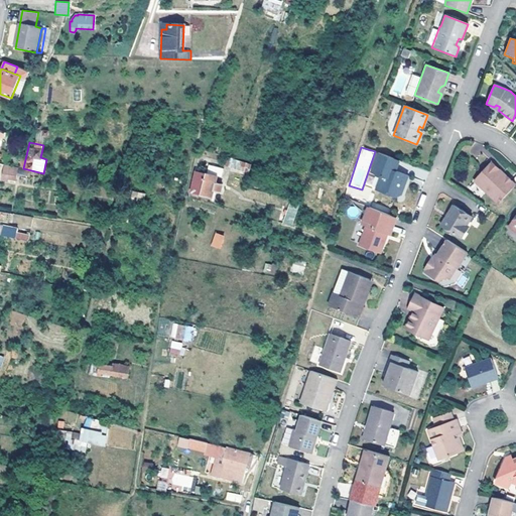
[(395,172),(399,161),(377,153),(369,173),(379,176),(374,190),(393,198),(401,195),(405,182),(402,181),(404,175),(395,172)]
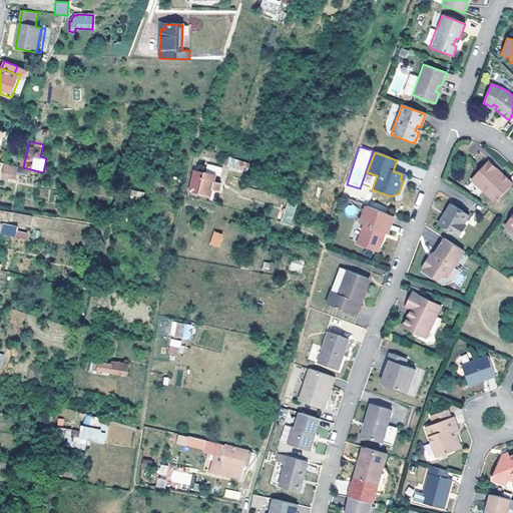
[(221,165),(229,166),(232,158),(224,156),(221,165)]
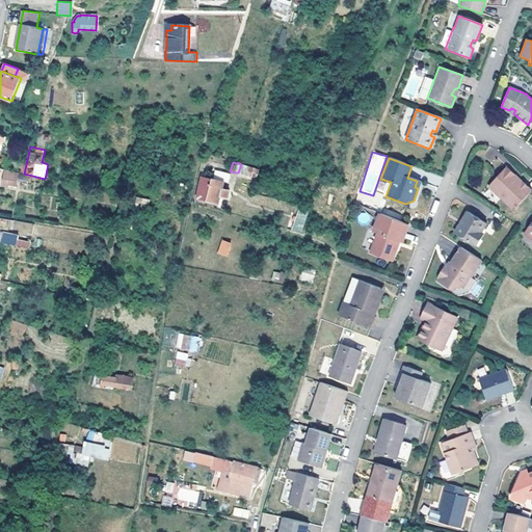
[(238,173),(257,178),(259,169),(241,164),(238,173)]
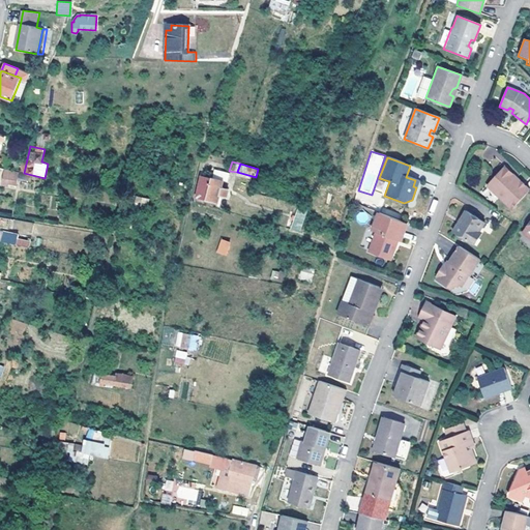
[(19,172),(5,170),(2,187),(8,188),(9,185),(17,185),(19,172)]
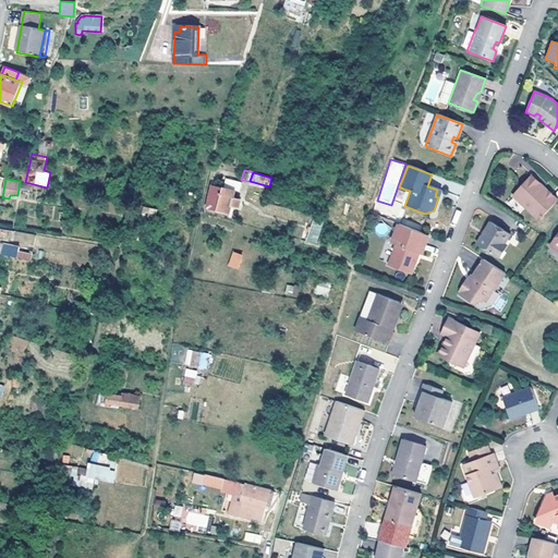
[(530,210),(543,220),(557,201),(543,190),(541,193),(535,190),(538,186),(529,179),(511,202),(526,214),(530,210)]
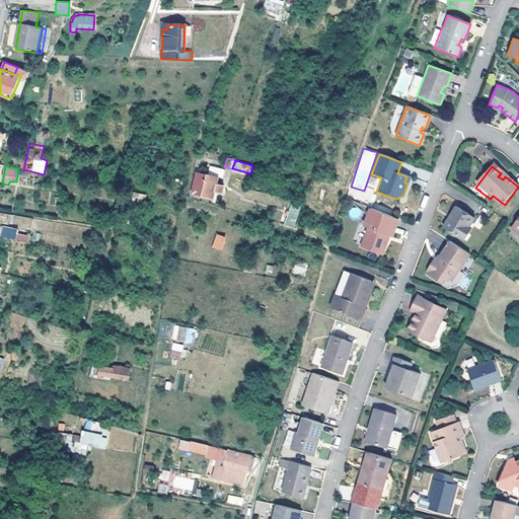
[(225,188),(217,186),(219,177),(199,171),(192,194),(213,201),(216,194),(223,196),(225,188)]
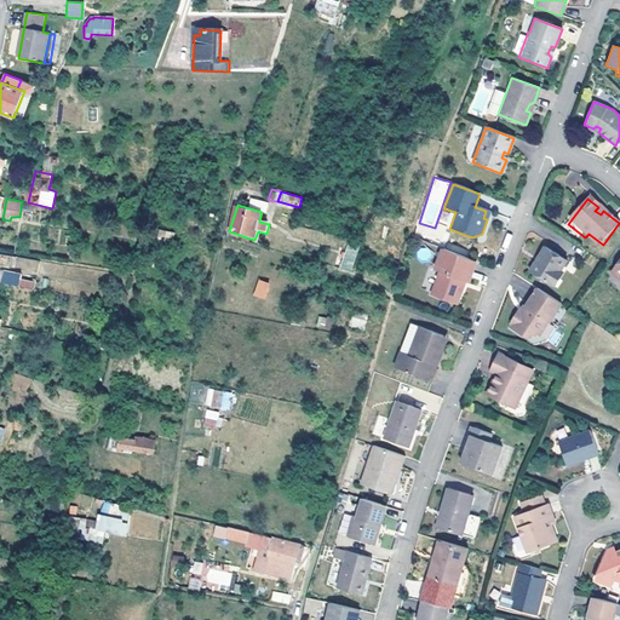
[(153,241),(173,245),(176,233),(156,229),(153,241)]
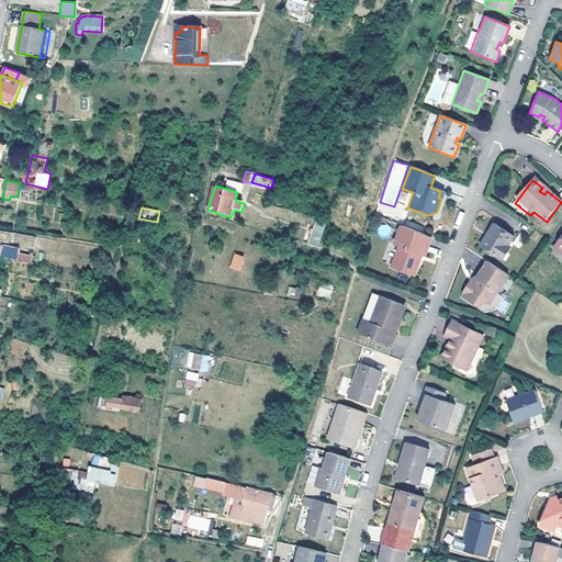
[(544,226),(547,222),(534,212),(530,215),(544,226)]
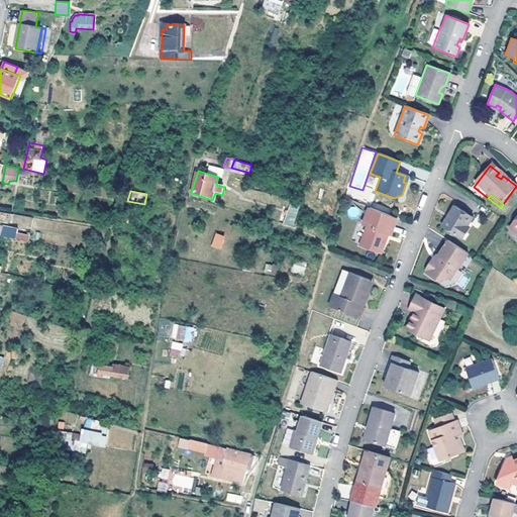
[(293,226),(301,202),(292,200),(285,224),(293,226)]
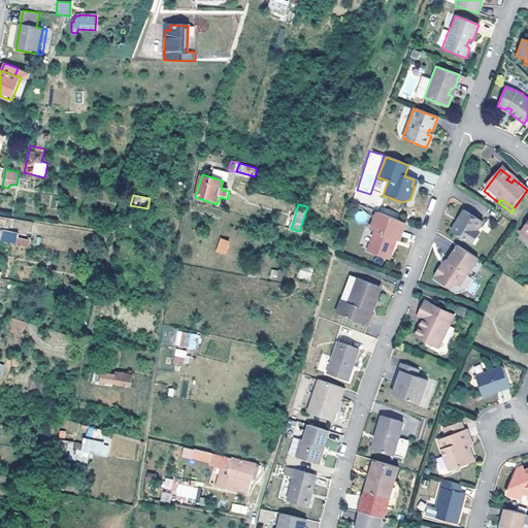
[(484,223),(465,209),(460,217),(463,219),(460,224),(457,221),(451,230),(468,241),(473,233),(475,235),(484,223)]
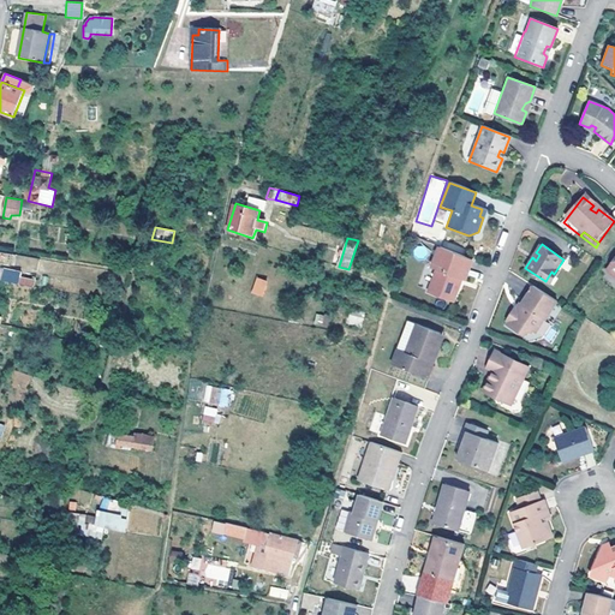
[(464,281),(472,260),(439,248),(431,268),(436,270),(428,292),(451,302),(459,279),(464,281)]
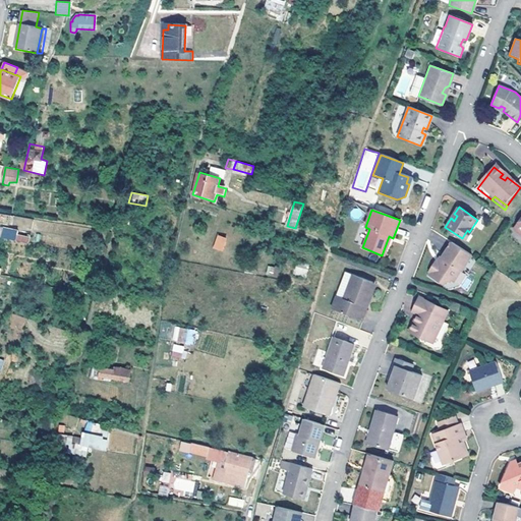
[(3,228),(1,239),(16,241),(18,231),(3,228)]
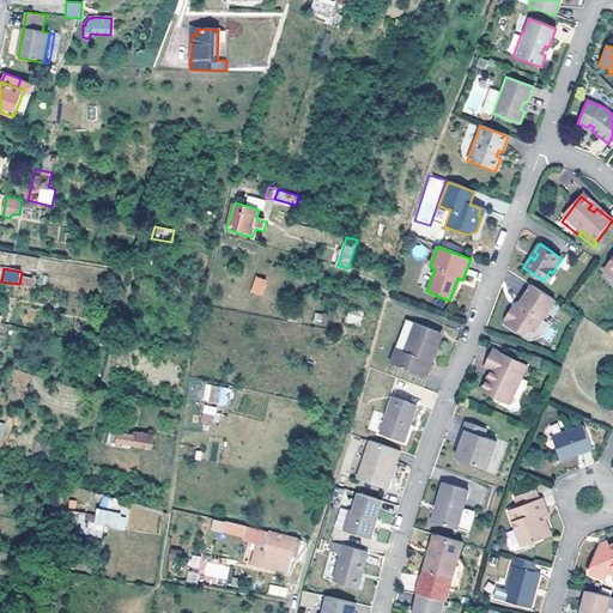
[(554,275),(552,273),(550,271),(544,280),(548,284),(554,275)]
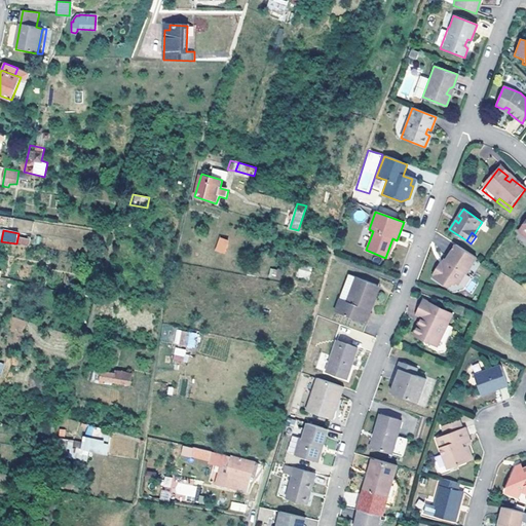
[(225,250),(228,236),(220,235),(217,248),(225,250)]
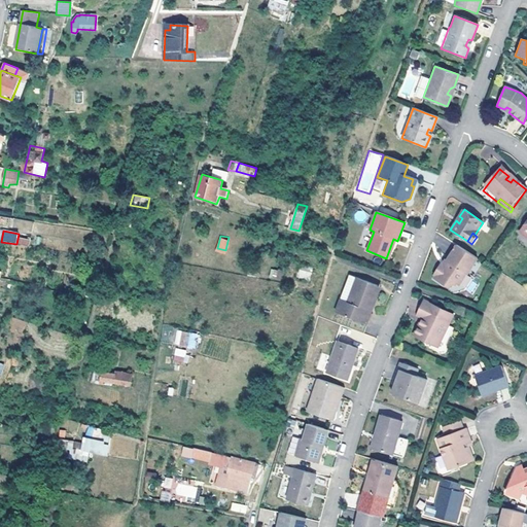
[(478,258),(456,245),(447,259),(448,259),(444,266),(441,264),(433,276),(441,280),(440,282),(449,288),(452,286),(459,286),(478,258)]
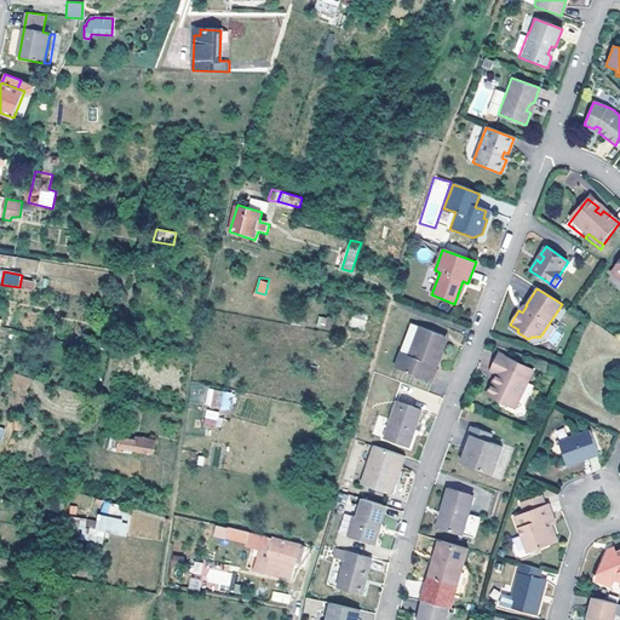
[(369,302),(357,298),(349,333),(362,336),(369,302)]
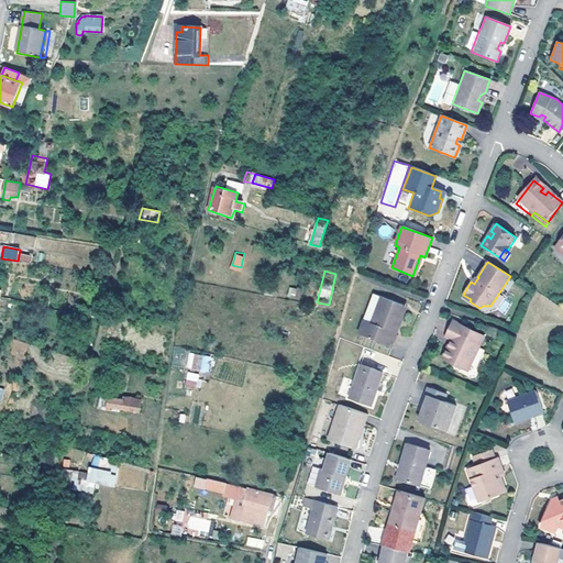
[(289,287),(287,297),(299,299),(301,289),(289,287)]
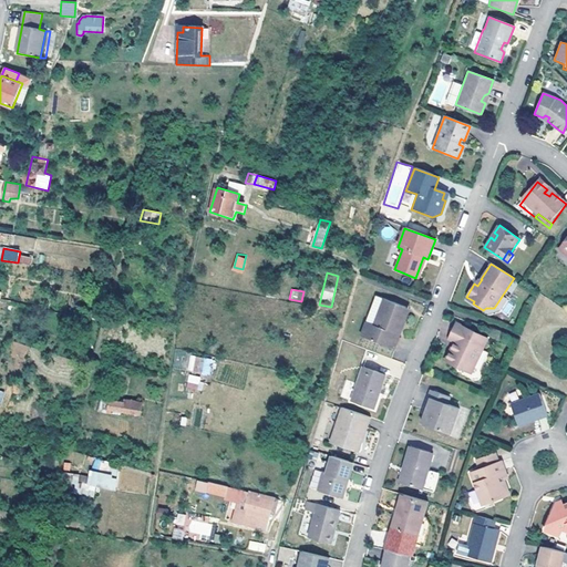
[(393,348),(399,334),(394,333),(405,307),(382,298),(372,325),(364,321),(359,336),(393,348)]
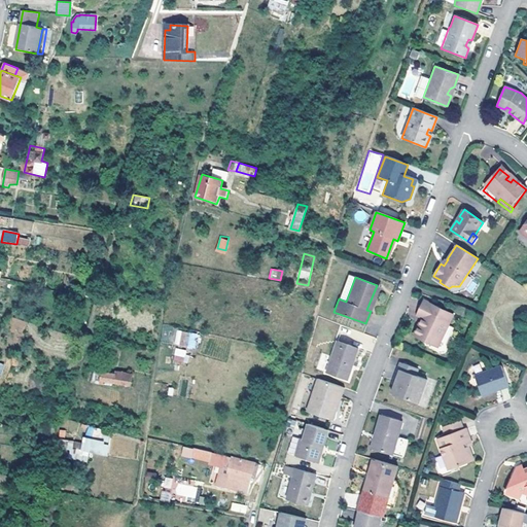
[(465,290),(472,293),(478,284),(470,280),(465,290)]
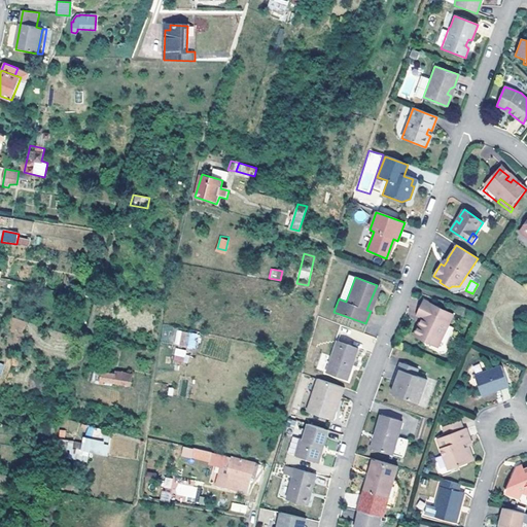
[(366,310),(371,311),(380,286),(377,285),(366,310)]
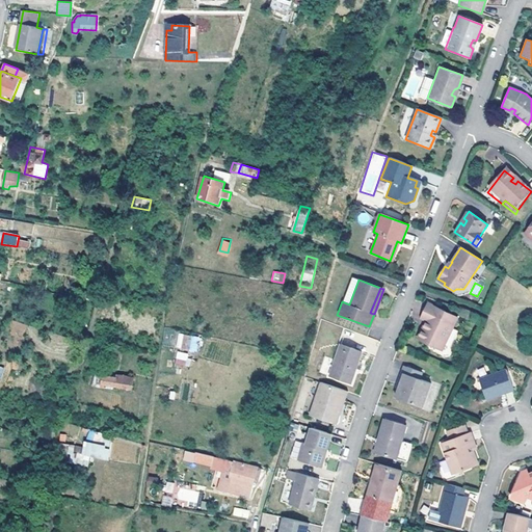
[(97,294),(86,292),(85,299),(96,300),(97,294)]
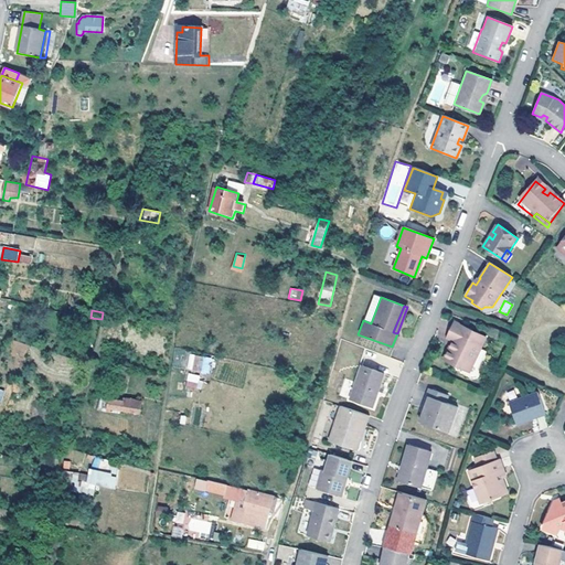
[(488,333),(455,321),(449,338),(455,340),(458,341),(455,350),(450,349),(447,359),(475,369),(488,333)]
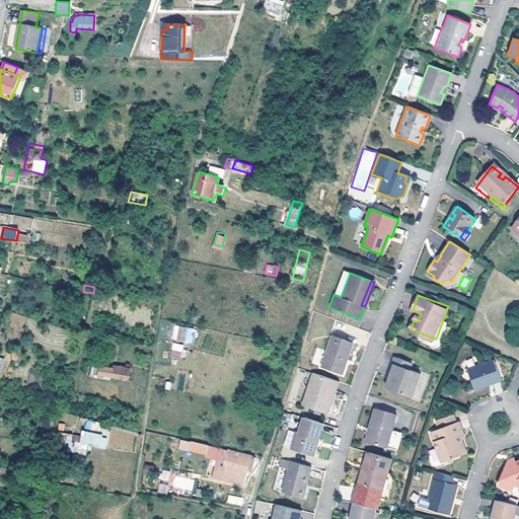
[(179,328),(176,342),(184,343),(188,330),(179,328)]
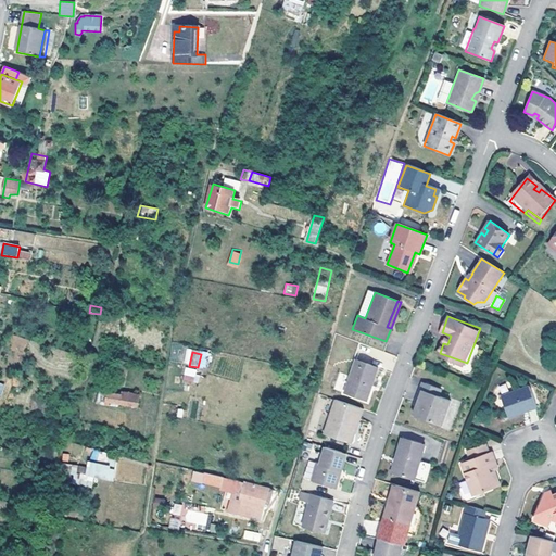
[(366,401),(370,391),(367,390),(369,383),(373,384),(378,369),(356,362),(345,393),(366,401)]
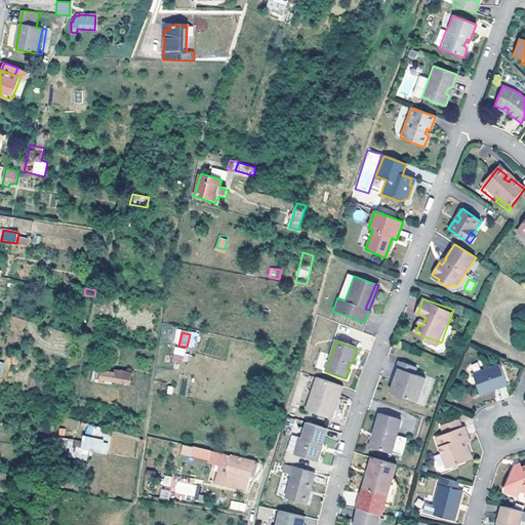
[(184,362),(184,348),(173,348),(173,362),(184,362)]
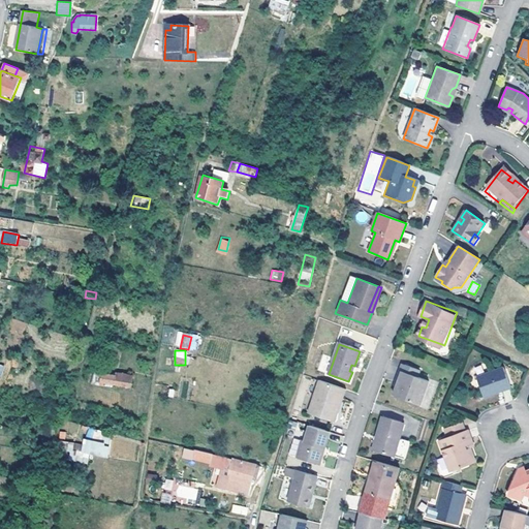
[(498,366),(477,375),(485,394),(487,400),(514,389),(503,364),(498,366)]
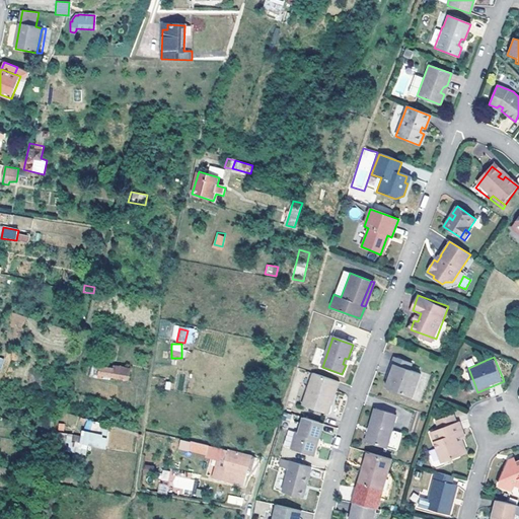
[(409,372),(411,365),(395,359),(384,389),(410,398),(419,375),(409,372)]
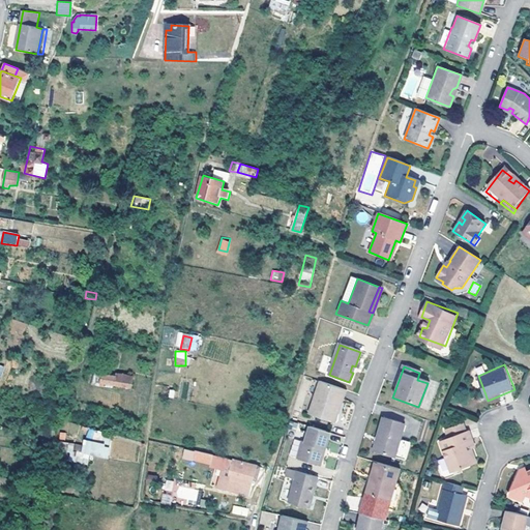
[(91,376),(115,382),(117,375),(92,371),(91,376)]
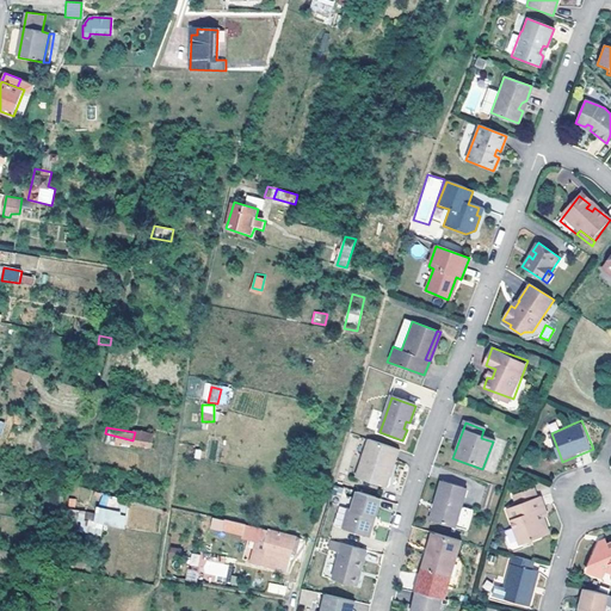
[(152,432),(136,429),(135,432),(133,440),(150,444),(152,432)]
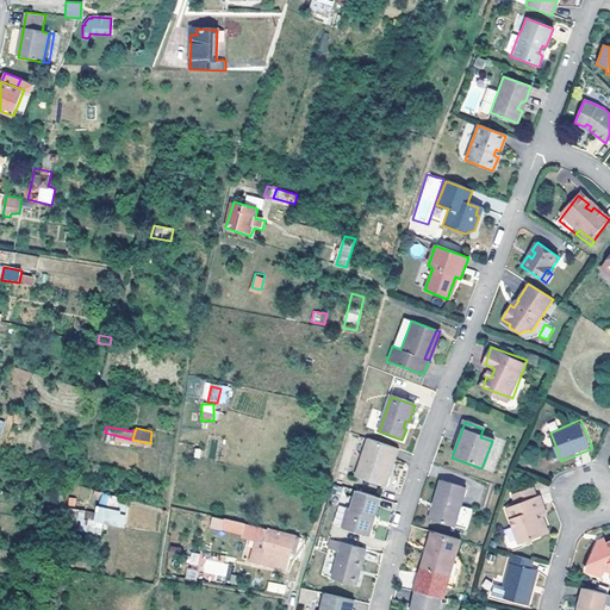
[(386,487),(394,462),(391,461),(394,449),(369,440),(356,478),(386,487)]
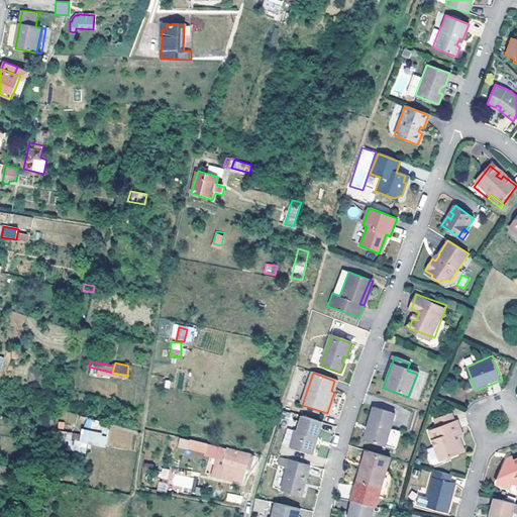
[(384,448),(395,415),(372,408),(360,441),(384,448)]
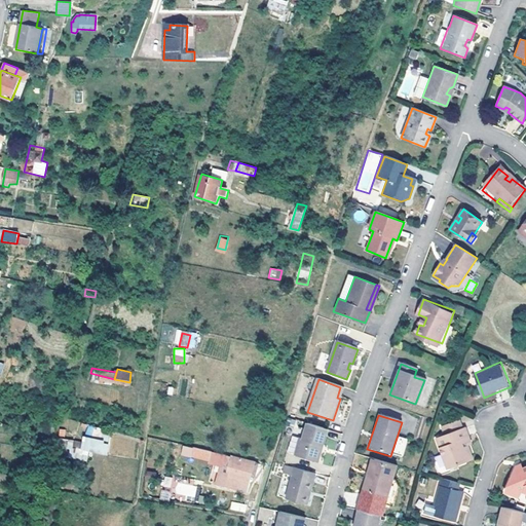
[(436,435),(442,451),(446,462),(455,458),(456,460),(461,459),(468,448),(465,442),(463,436),(467,435),(464,424),(461,426),(459,417),(442,423),(444,433),(436,435)]
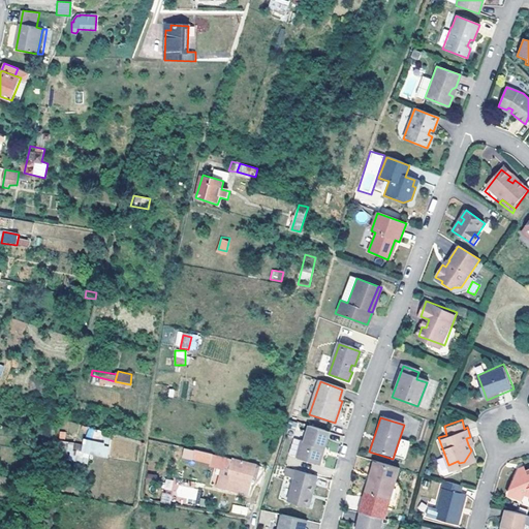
[(101,440),(103,431),(89,427),(86,436),(101,440)]
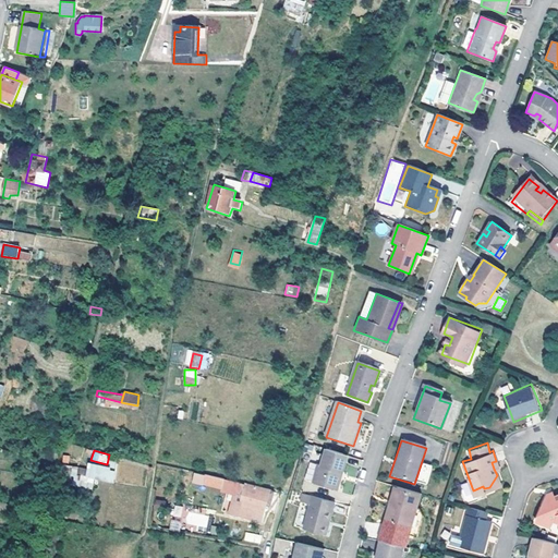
[(348,457),(326,450),(320,465),(317,464),(312,482),(334,488),(339,472),(341,473),(348,457)]
